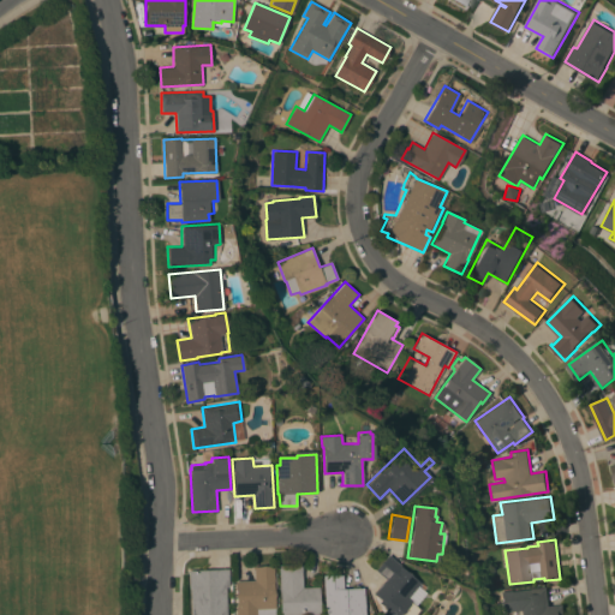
[(386,579),(375,569),(387,555),(419,583),(417,585),(425,592),(415,605),(419,610),(415,614),(380,614),(384,608),(377,602),(380,599),(372,593),(386,579)]
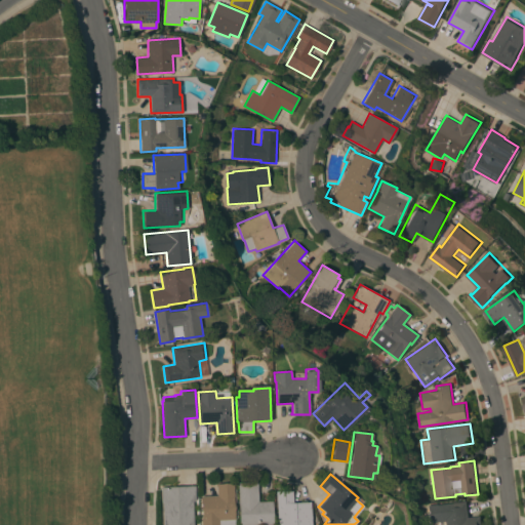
[(239,524),(238,482),(257,481),(258,501),(272,500),(273,524),(239,524)]
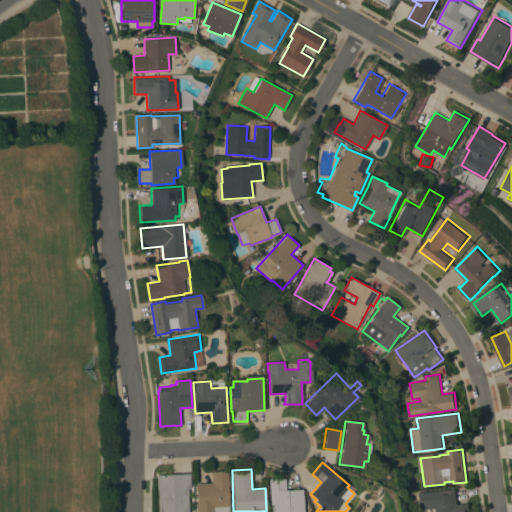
[(228,483),(227,483),(228,511),(196,511),(196,484),(212,483),(211,473),(210,473),(210,471),(228,471),(228,483)]
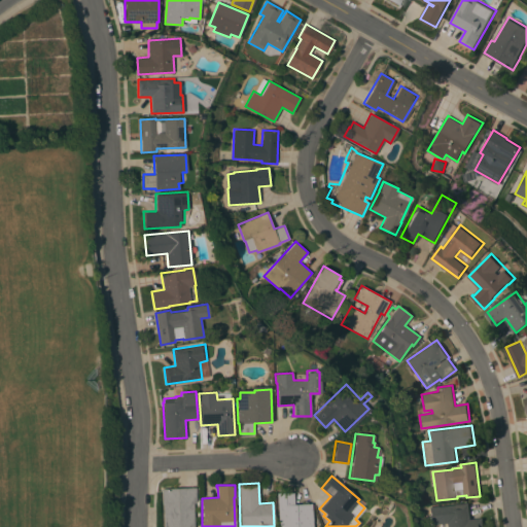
[(164,526),(164,503),(162,503),(162,488),(196,487),(196,502),(194,502),(194,526),(164,526)]
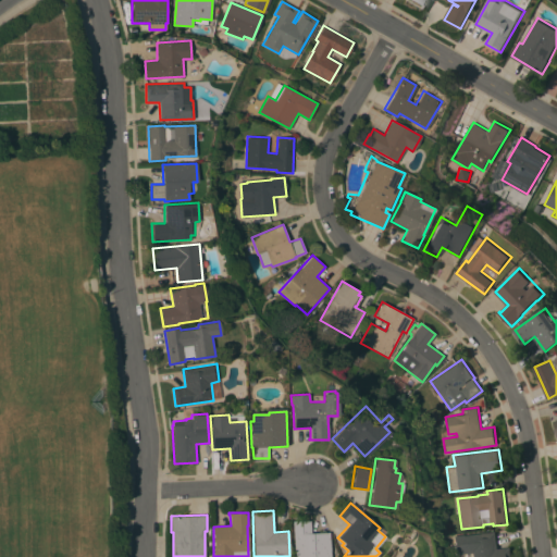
[(293,556),(292,521),(310,520),(311,533),(329,532),(330,556),(293,556)]
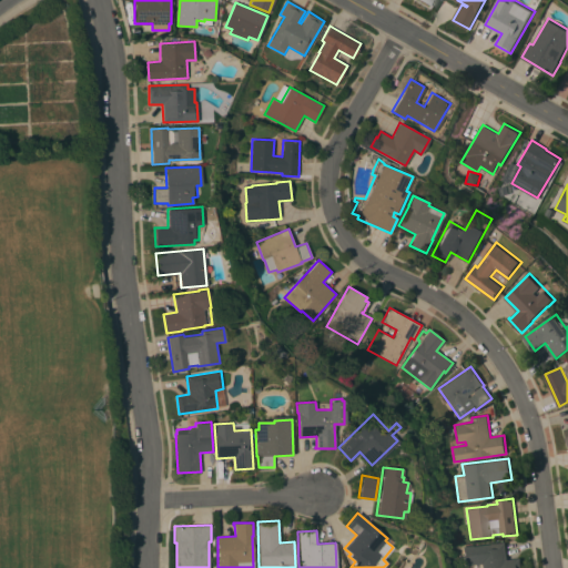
[(521,567),(473,567),(473,565),(465,566),(463,546),(473,545),(473,546),(505,541),(507,559),(520,558),(521,567)]
